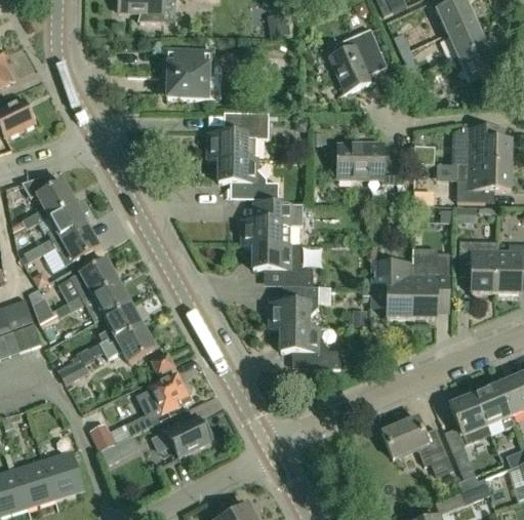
[(118,0),(118,10),(140,11),(140,21),(139,20),(139,22),(165,22),(165,21),(176,21),(176,0),(118,0)]
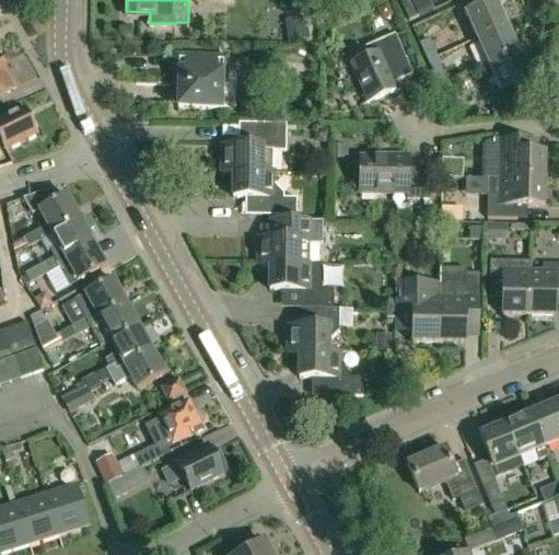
[(388,0),(380,4),(383,13),(388,14),(396,11),(391,0),(388,0)]
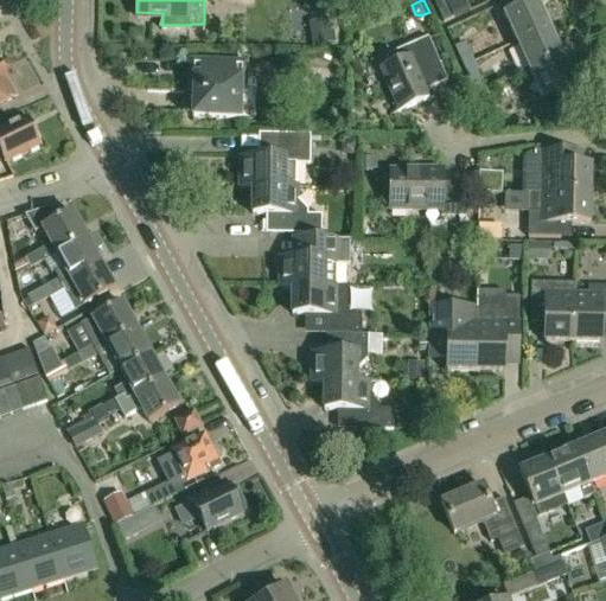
[(445,17),(454,13),(447,0),(437,0),(445,17)]
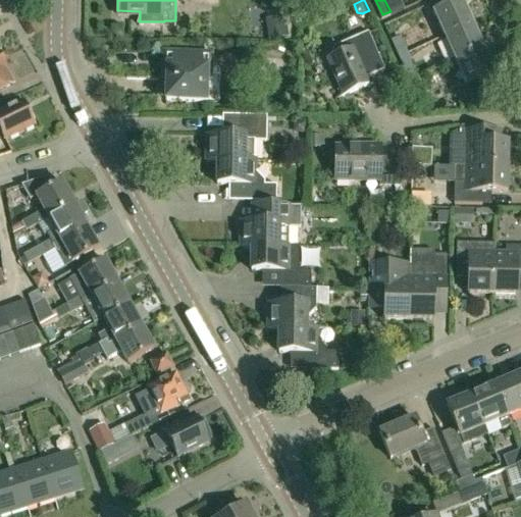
[(433,7),(445,32),(472,19),(463,0),(450,0),(433,7)]
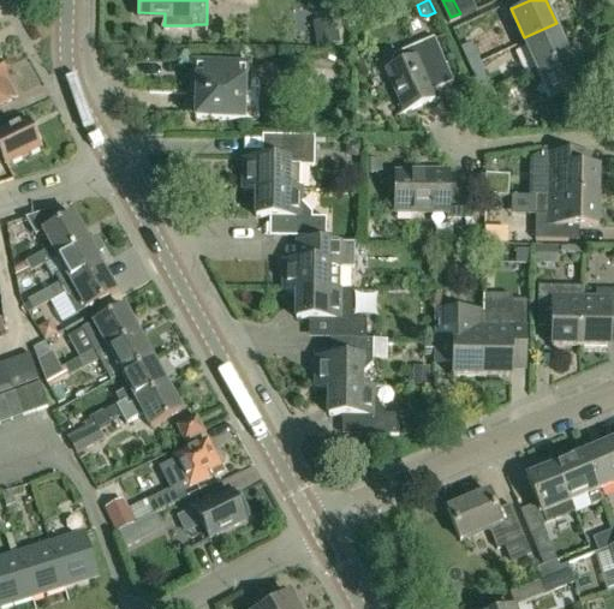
[(339,39),(337,17),(315,21),(319,42),(339,39)]
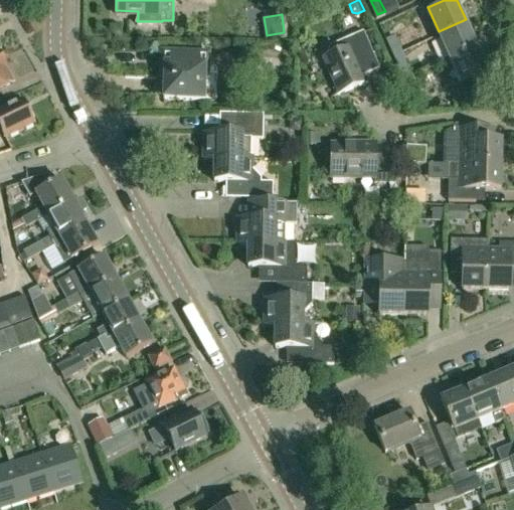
[(477,43),(466,19),(439,31),(450,56),(477,43)]
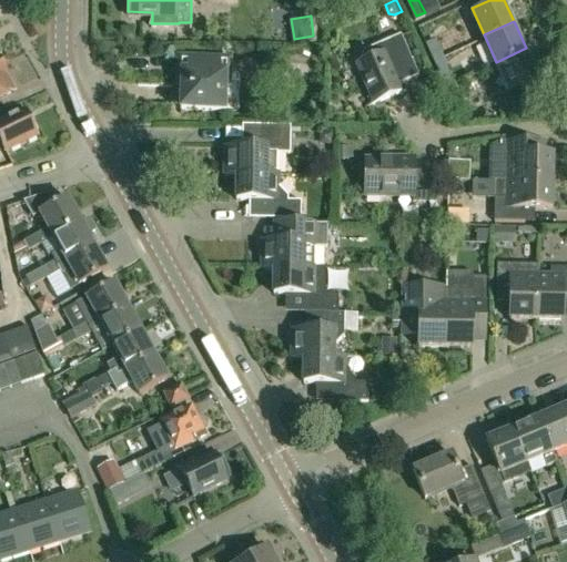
[(374,101),(402,89),(397,80),(418,71),(401,31),(364,47),(361,59),(356,60),(374,101)]
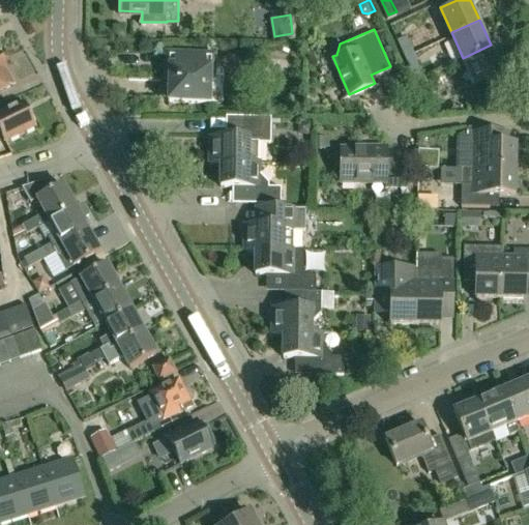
[(398,37),(405,54),(414,50),(407,33),(398,37)]
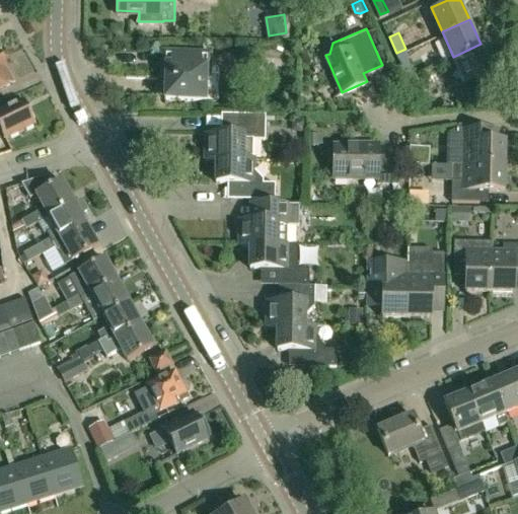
[(492,69),(481,44),(453,57),(464,81),(492,69)]
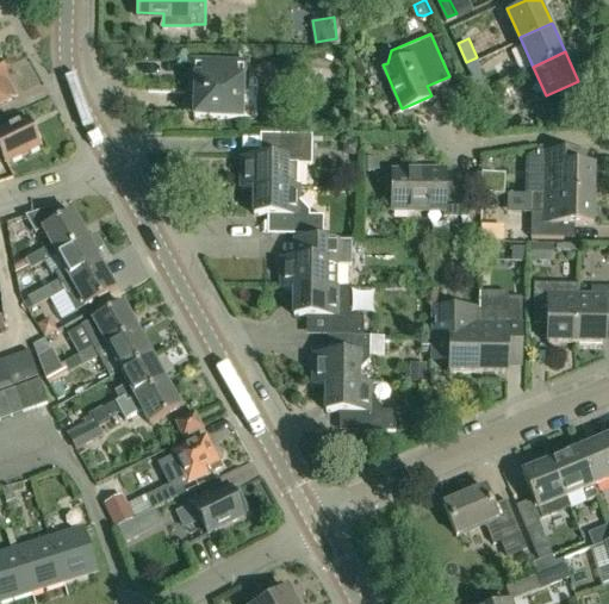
[(193,113),(241,114),(242,76),(247,72),(247,57),(213,56),(212,72),(194,70),(193,113)]
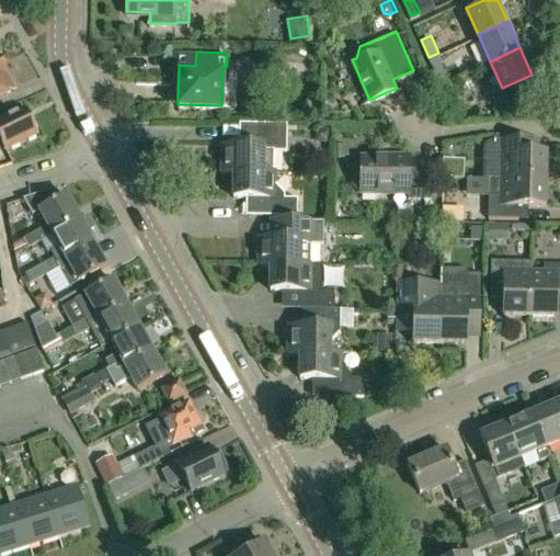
[(435,86),(449,79),(448,76),(445,65),(438,53),(429,57),(433,67),(427,70),(435,86)]
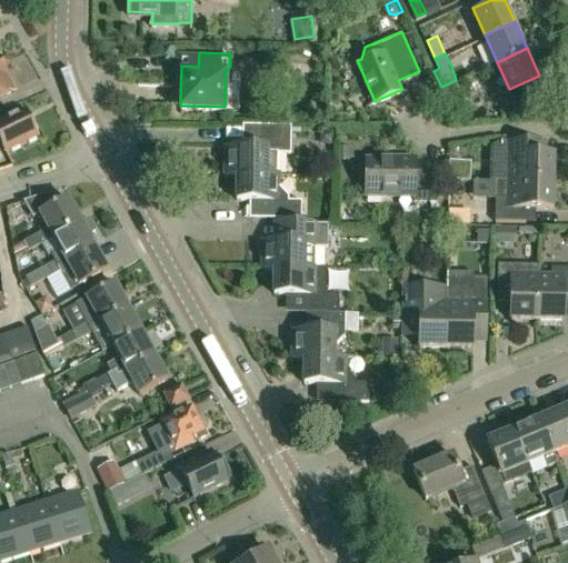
[(1,62),(0,62),(0,94),(15,87),(1,62)]
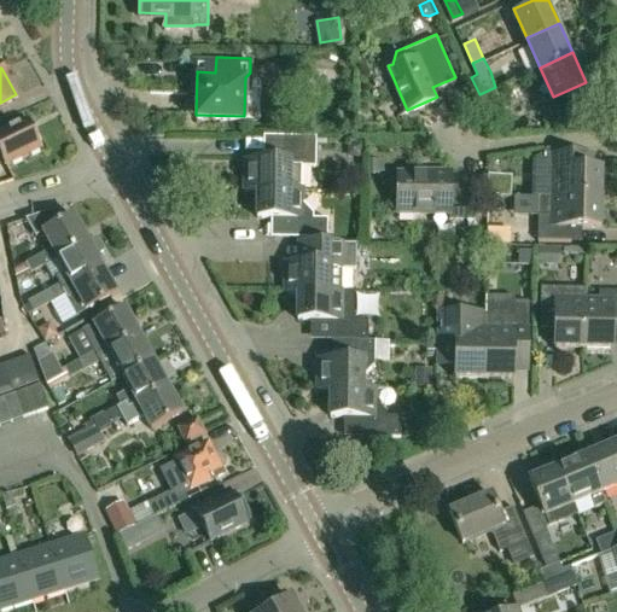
[(556,104),(562,120),(587,109),(581,93),(556,104)]
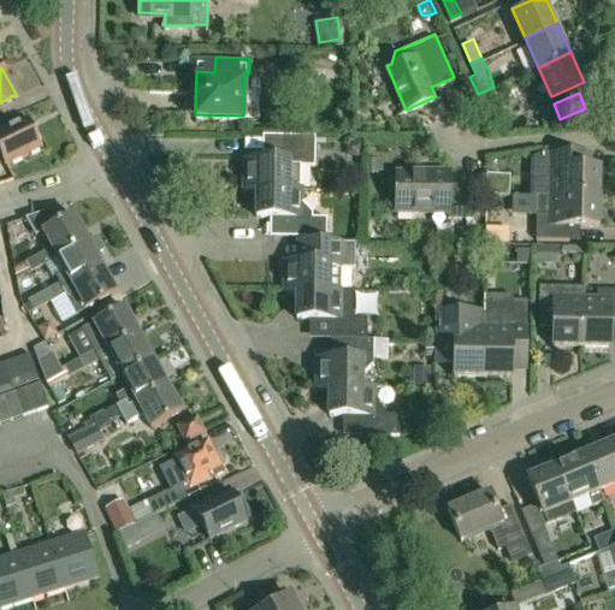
[(40,143),(25,116),(0,128),(0,149),(0,150),(6,160),(40,143)]
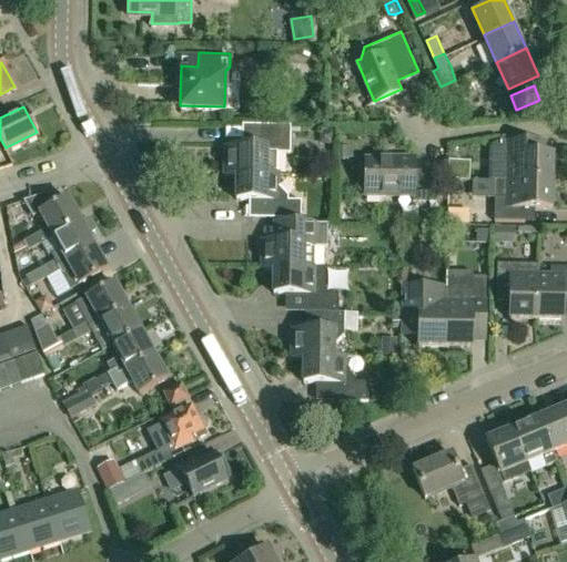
[(236,170),(276,171),(277,150),(290,149),(291,122),(261,121),(260,143),(225,143),(224,170),(236,170)]
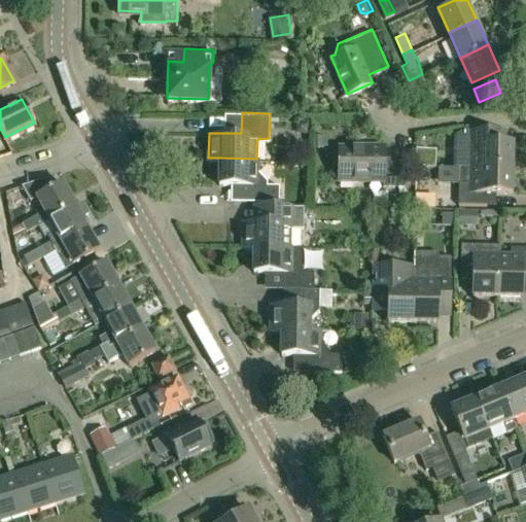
[(459,164),(514,166),(514,140),(503,140),(503,129),(464,127),(455,132),(454,146),(454,164),(459,164)]
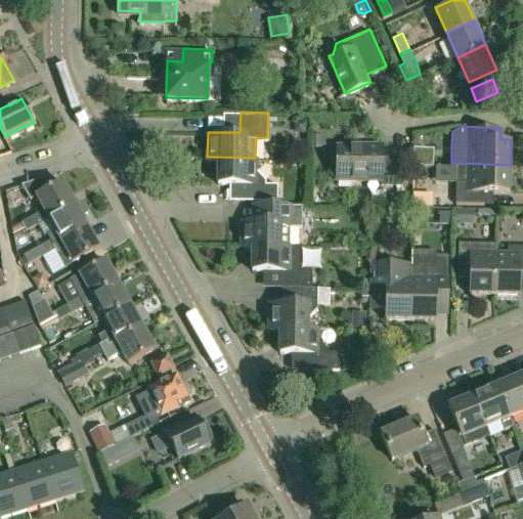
[(383,154),(383,142),(365,142),(365,144),(338,144),(337,177),(381,178),(381,183),(401,183),(401,155),(383,154)]
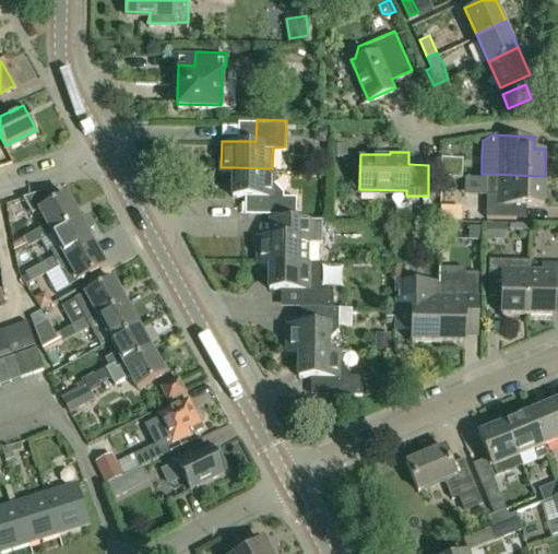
[(459,154),(441,154),(441,173),(459,173),(459,154)]
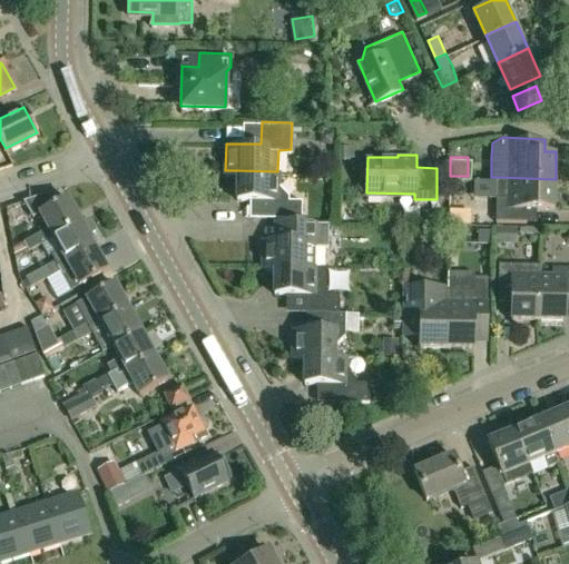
[(237,170),(237,197),(278,197),(278,216),(302,216),(302,198),(288,197),(288,193),(280,182),(280,171),(277,171),(237,170)]
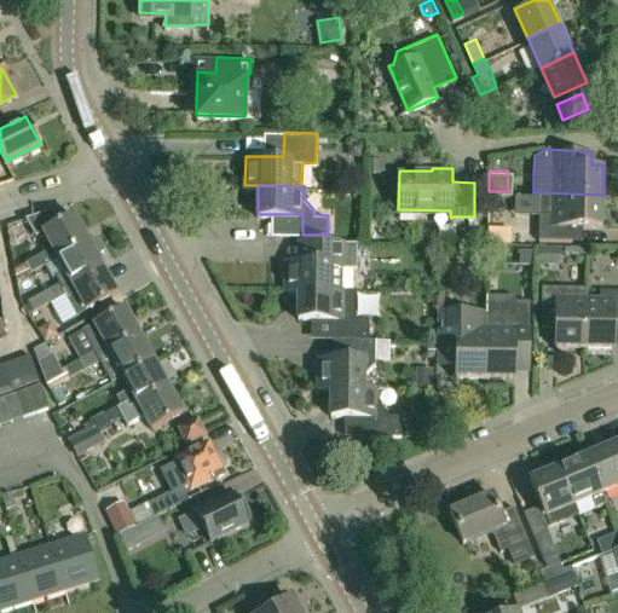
[(602,224),(604,195),(539,192),(539,237),(583,238),(583,223),(602,224)]
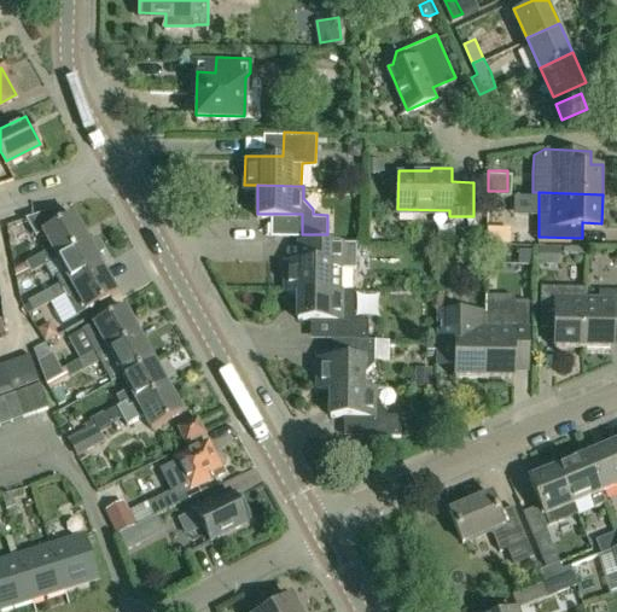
[(88,237),(73,210),(42,228),(51,244),(39,251),(45,261),(57,254),(88,237)]
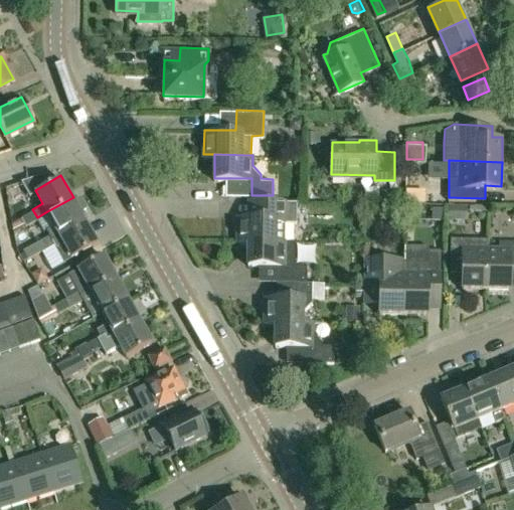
[(405,200),(419,201),(419,192),(406,191),(405,200)]
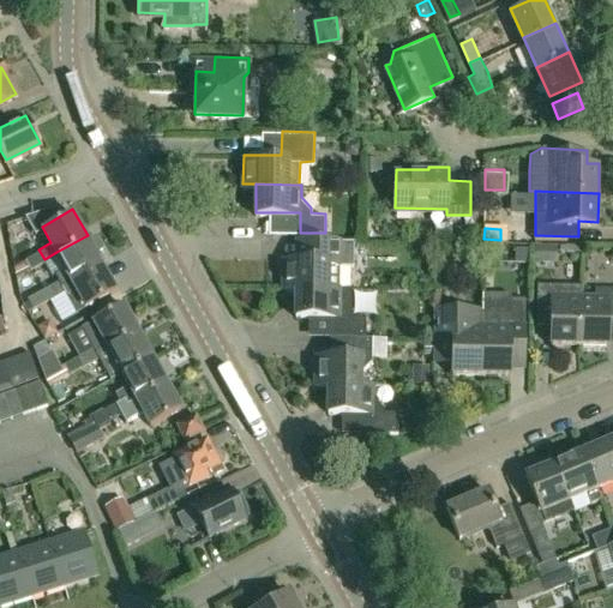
[(107,259),(101,247),(107,244),(100,229),(88,235),(56,252),(65,268),(56,271),(60,278),(62,283),(71,278),(102,262),(107,259)]
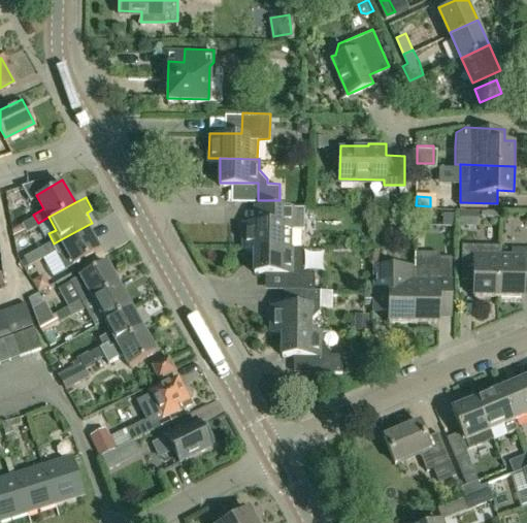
[(292,244),(292,227),(303,226),(305,205),(257,203),(256,220),(244,220),(244,246),(255,246),(255,244),(289,246),(289,243),(292,244)]
